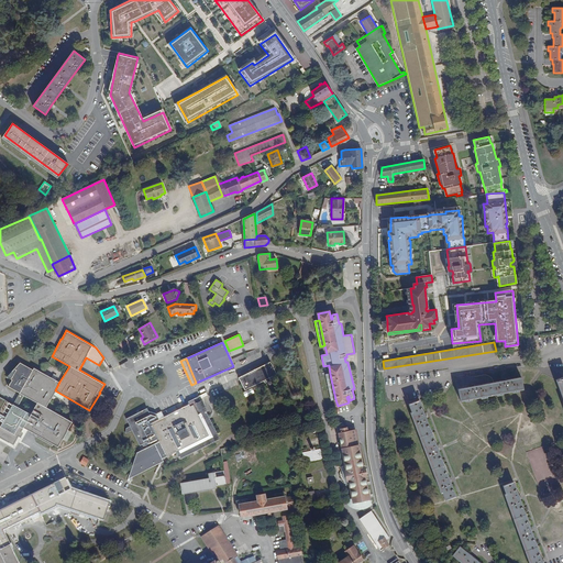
[(55,390),(59,382),(43,372),(34,367),(33,370),(20,362),(7,376),(12,379),(8,386),(20,393),(13,404),(18,407),(24,396),(37,404),(31,415),(23,428),(57,446),(63,439),(68,430),(67,430),(73,421),(46,407),(51,399),(50,399),(55,390)]
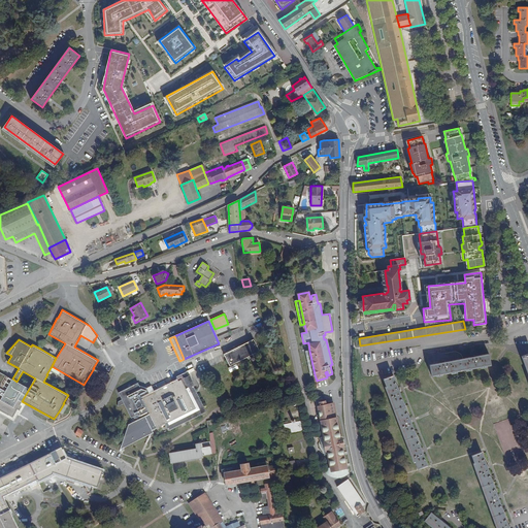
[(253,339),(224,355),(229,366),(259,351),(253,339)]
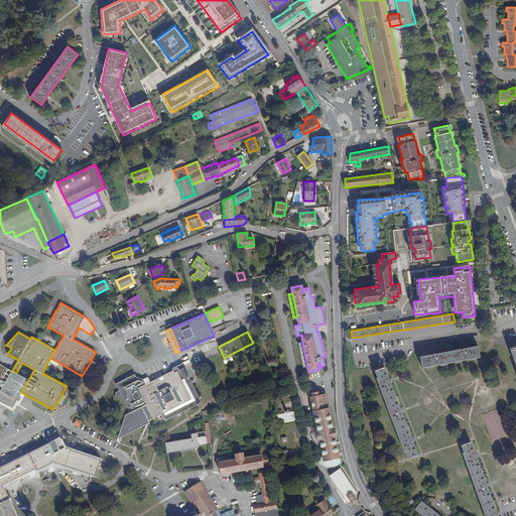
[(304,367),(307,366),(302,343),(299,344),(304,367)]
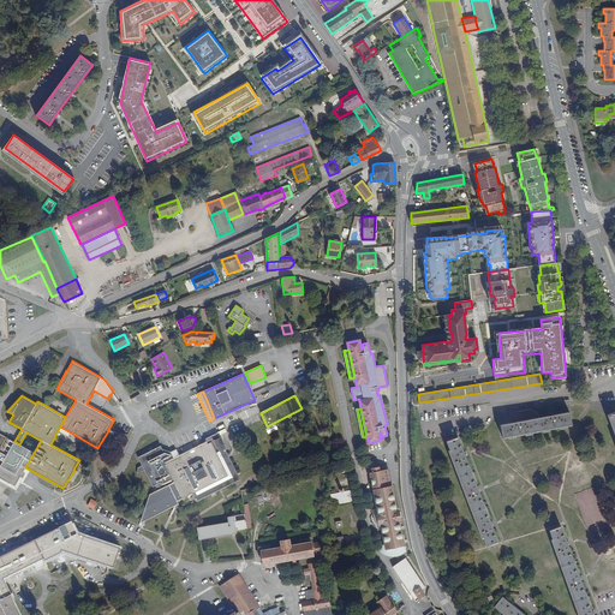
[(569,412),(500,425),(503,439),(572,425),(569,412)]
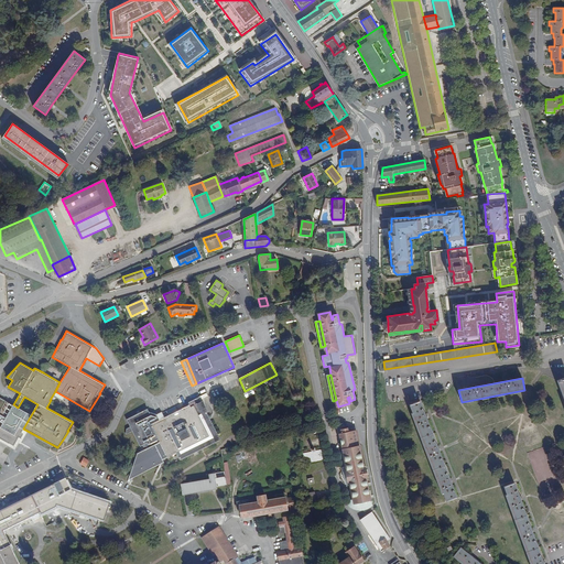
[(21,433),(23,429),(31,415),(18,408),(13,404),(0,397),(0,438),(9,444),(9,443),(14,445),(19,437),(21,438),(23,434),(21,433)]
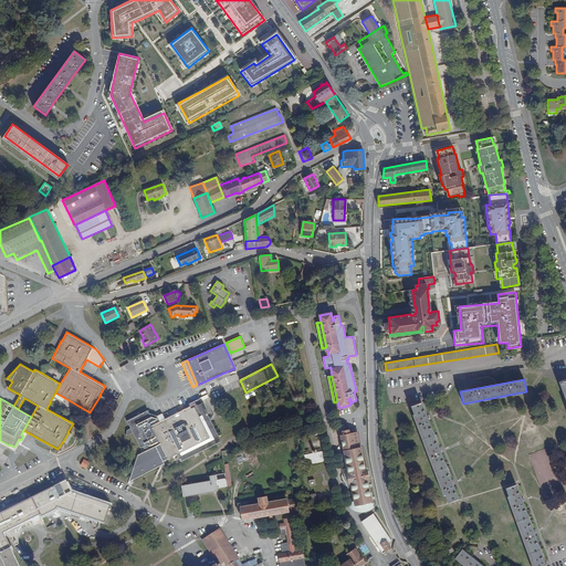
[(189,404),(190,406),(191,408),(201,402),(199,398),(189,404)]
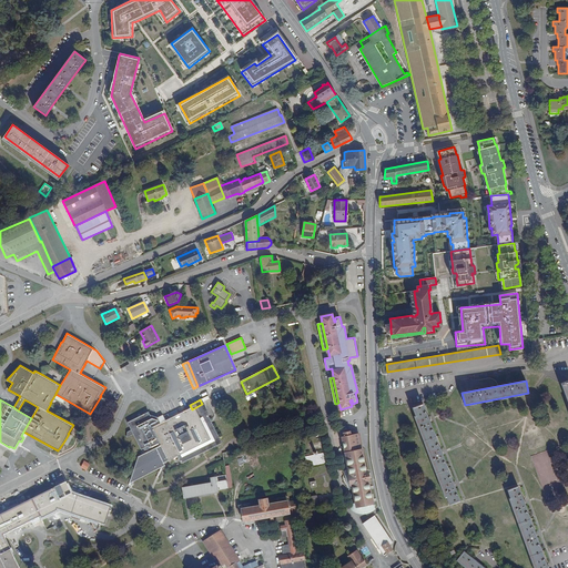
[(149,452),(139,456),(134,469),(138,470),(135,477),(137,478),(138,478),(139,478),(140,478),(162,467),(160,464),(163,463),(178,456),(181,463),(222,443),(205,411),(208,409),(204,404),(202,404),(192,409),(191,407),(160,423),(158,417),(150,414),(148,412),(128,423),(131,429),(133,434),(141,449),(145,447),(149,452)]
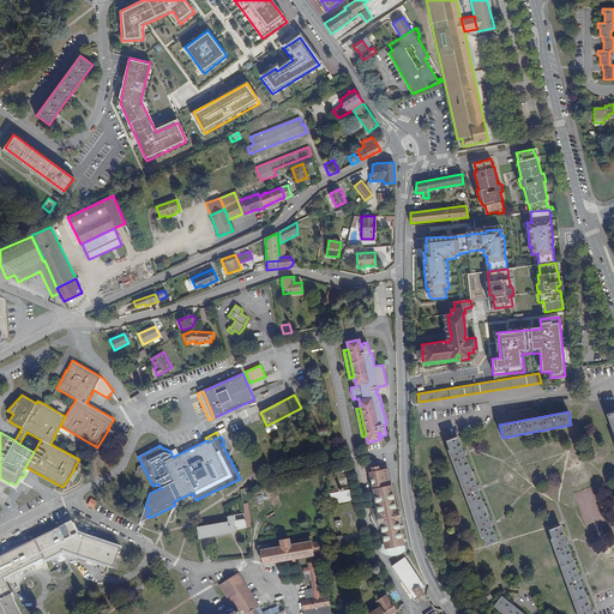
[(497,541),(457,437),(446,440),(450,449),(447,450),(455,468),(456,467),(463,485),(461,485),(468,503),(469,501),(476,519),(474,519),(481,537),(482,537),(486,546),(497,541)]
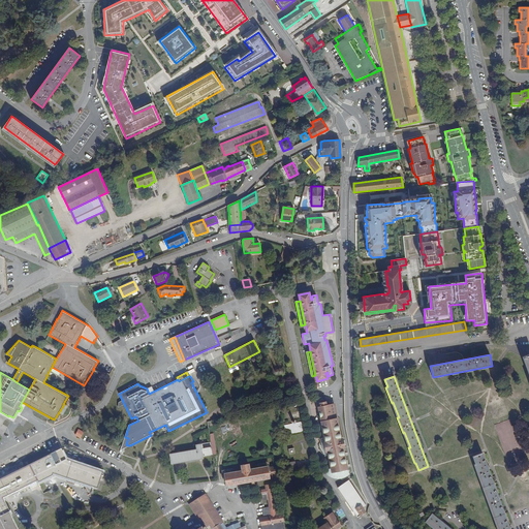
[(320,407),(318,407),(325,442),(323,442),(325,452),(328,452),(332,472),(330,474),(331,475),(333,476),(334,477),(335,477),(335,478),(337,478),(339,478),(340,478),(341,478),(341,477),(343,476),(344,477),(345,477),(345,476),(346,476),(347,476),(348,475),(349,474),(347,469),(343,448),(344,448),(342,438),(341,438),(337,418),(332,419),(329,405),(327,405),(325,402),(319,403),(320,407)]
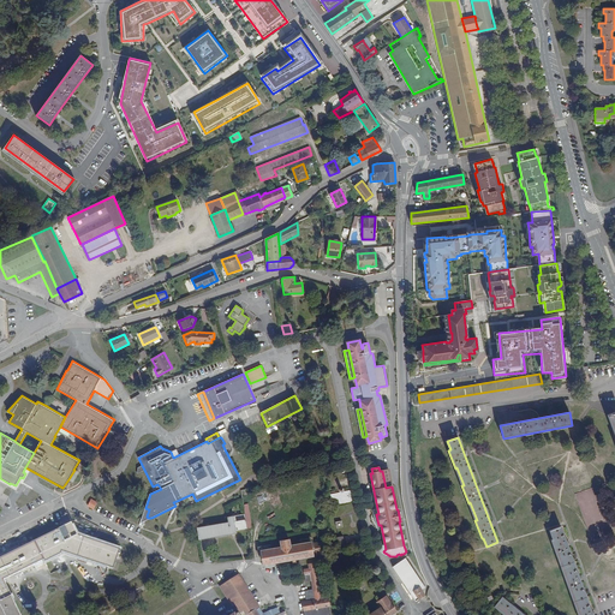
[(351,490),(329,495),(332,506),(353,501),(351,490)]
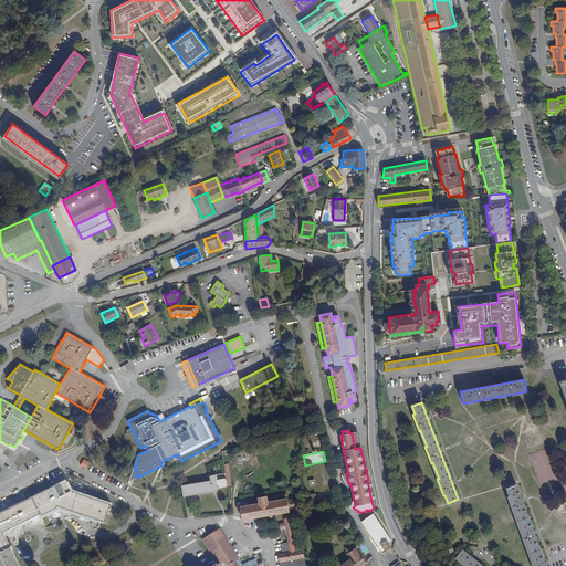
[(137,469),(134,468),(129,482),(139,477),(138,477),(137,477),(136,477),(135,475),(137,469)]
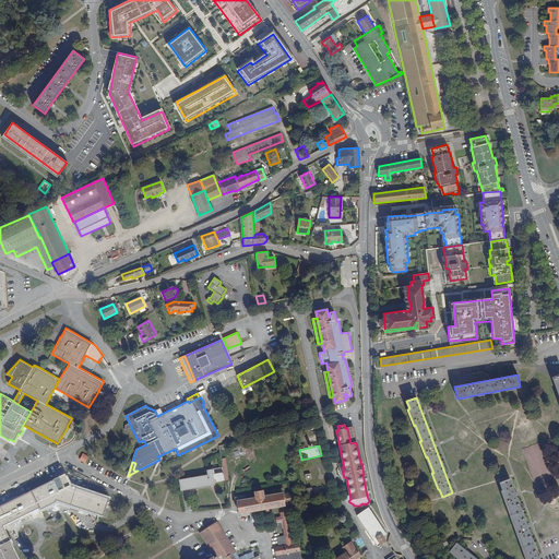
[(225,479),(223,467),(206,470),(207,475),(179,479),(180,483),(181,489),(188,488),(211,485),(211,483),(214,482),(225,479)]
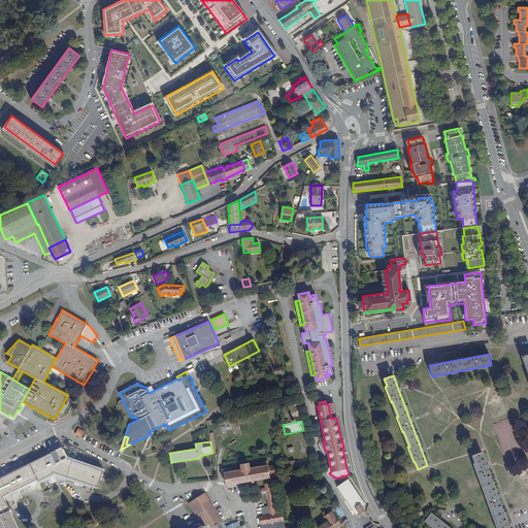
[(514,443),(503,444),(504,457),(514,456),(514,443)]
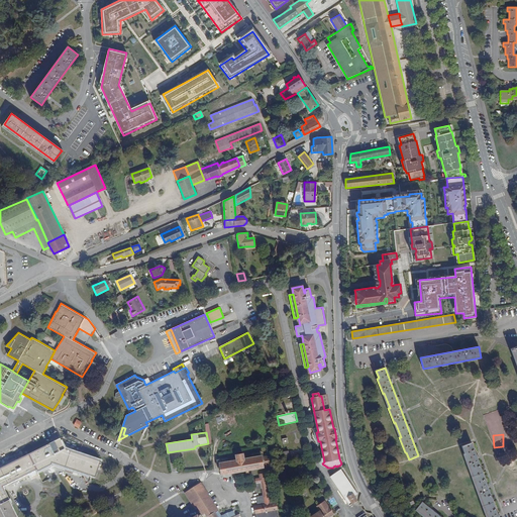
[(52,444),(52,463),(91,477),(93,470),(97,471),(101,461),(65,449),(60,439),(52,444)]
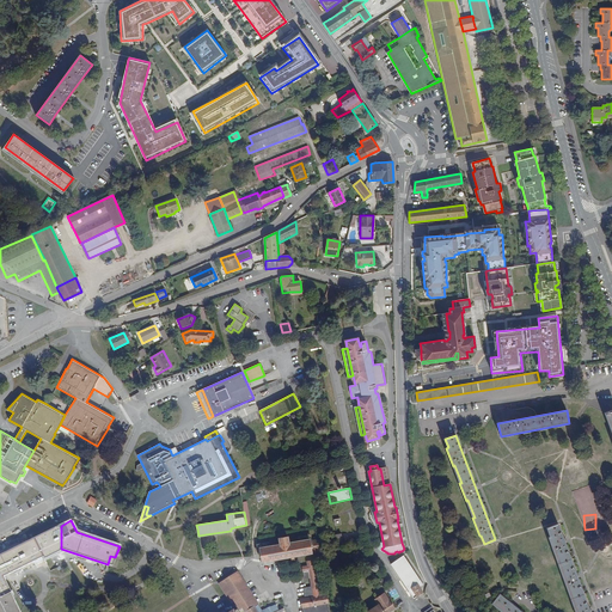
[(589,611),(558,524),(546,527),(550,537),(548,537),(555,555),(556,554),(562,570),(561,571),(567,591),(569,589),(575,607),(574,607),(574,611),(589,611)]
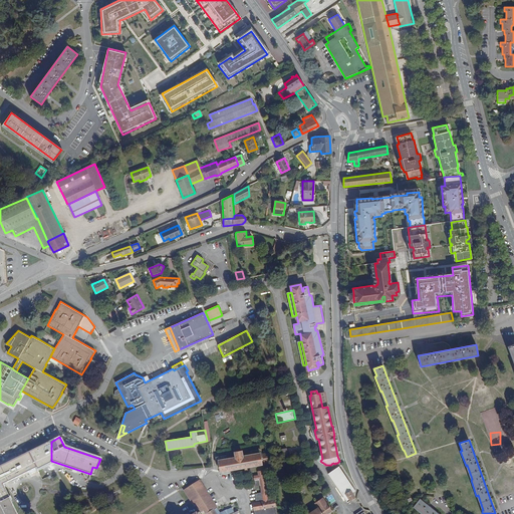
[(0,466),(0,479),(0,480),(5,477),(8,482),(32,470),(31,468),(35,466),(36,467),(37,470),(51,463),(51,461),(51,442),(29,452),(32,460),(28,461),(25,454),(0,466)]
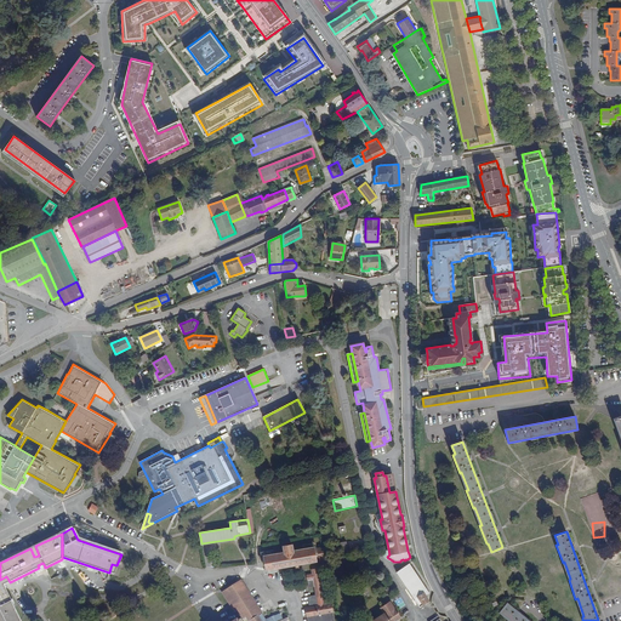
[(346,542),(335,545),(339,558),(349,556),(346,542)]
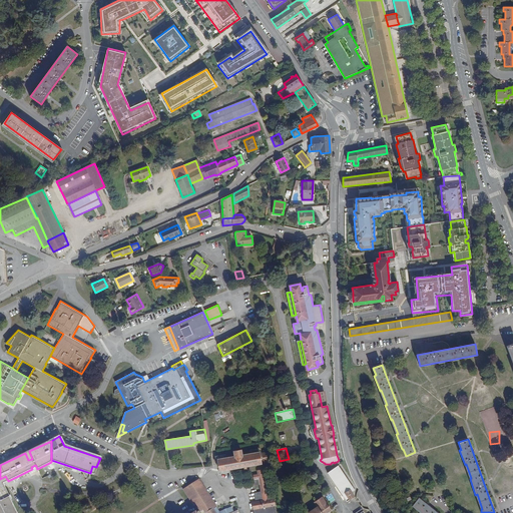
[(234,457),(217,460),(219,471),(261,463),(261,462),(268,461),(266,453),(260,454),(260,452),(242,456),(240,450),(233,451),(234,457)]
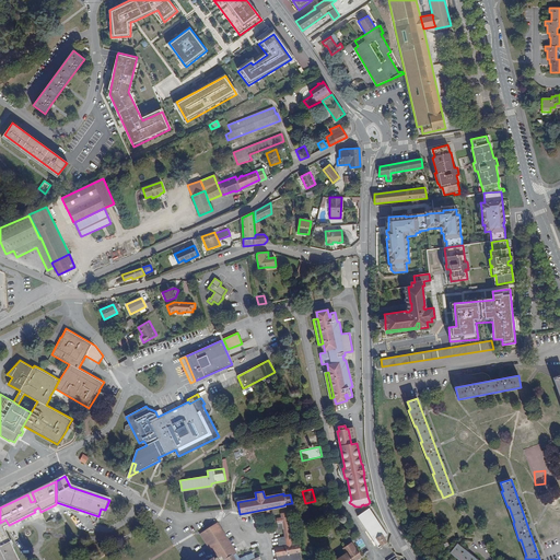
[(369,509),(358,516),(378,547),(381,546),(381,547),(387,543),(384,537),(387,535),(369,509)]
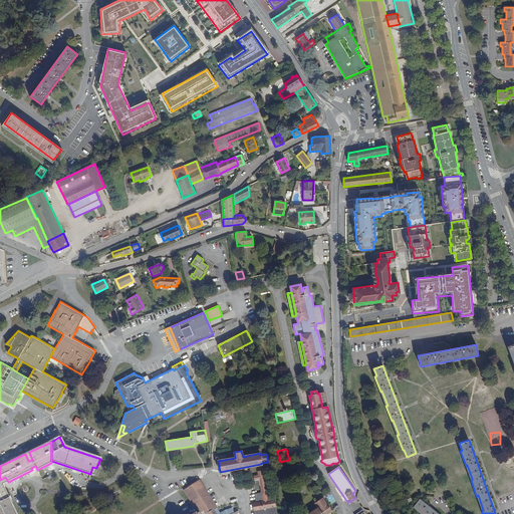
[(260,485),(261,493),(255,494),(256,503),(253,503),(254,513),(276,513),(273,496),(268,497),(263,471),(258,472),(259,475),(254,476),(256,486),(260,485)]
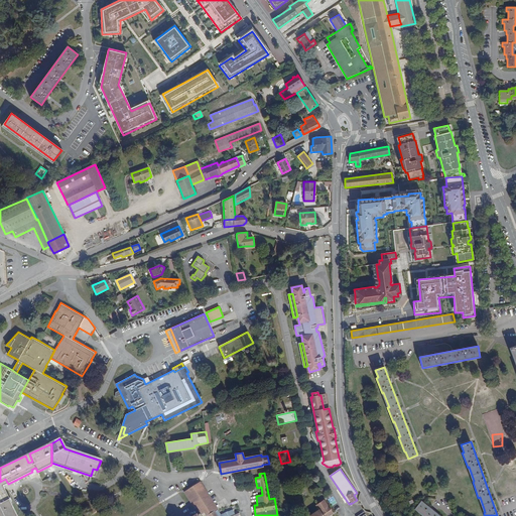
[(0,482),(0,481),(0,515),(17,515),(9,499),(3,503),(1,499),(7,495),(3,486),(0,482)]
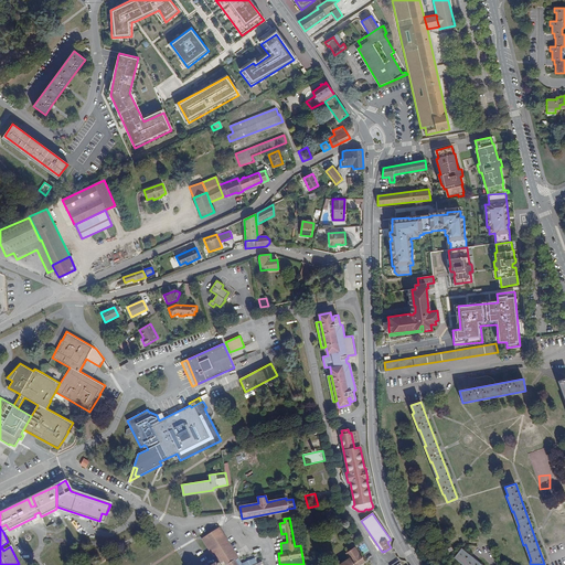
[(255,564),(257,564),(262,563),(260,560),(256,562),(255,560),(243,564),(242,564),(238,558),(220,528),(202,539),(213,556),(215,555),(221,563),(224,561),(226,564),(255,564)]
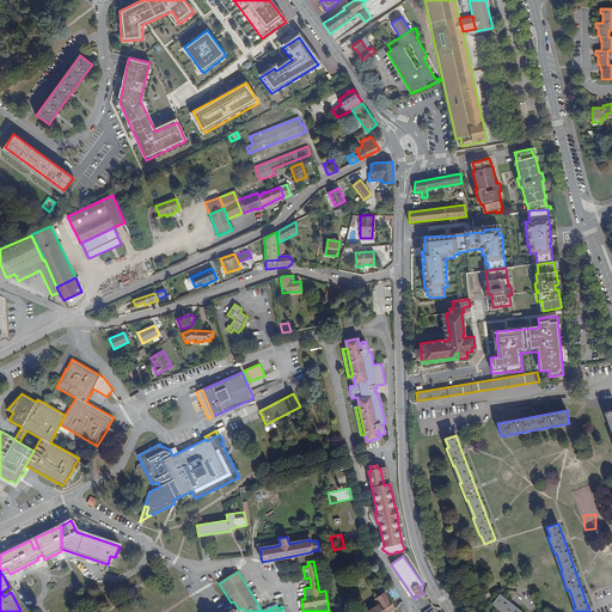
[(384,593),(375,599),(378,604),(378,605),(369,610),(368,609),(367,609),(363,610),(363,611),(387,611),(395,609),(384,593)]
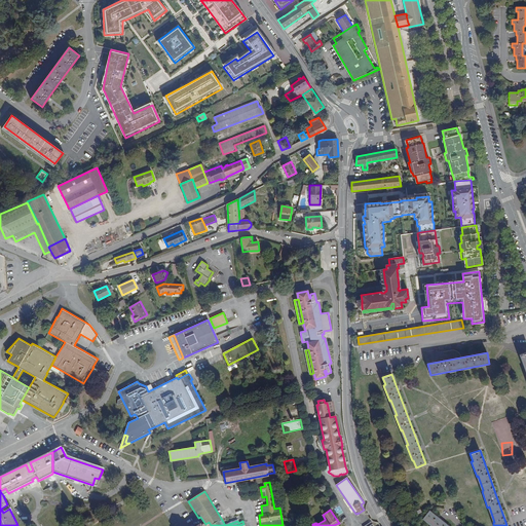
[(448,525),(429,511),(422,519),(430,525),(448,525)]
